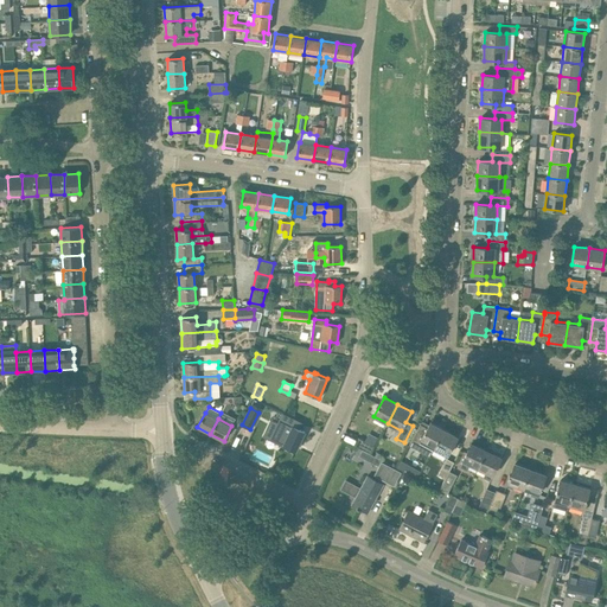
[(255,422),(253,426),(248,436),(269,447),(274,438),(280,440),(279,442),(285,445),(283,446),(295,451),(305,432),(294,427),(293,426),(288,435),(283,432),(280,438),(275,435),(276,433),(255,422)]
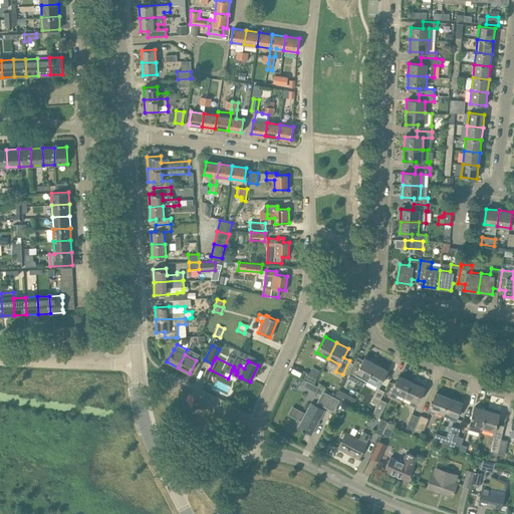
[(367,379),(368,379),(376,363),(364,357),(363,360),(357,357),(346,377),(363,387),(367,379)]
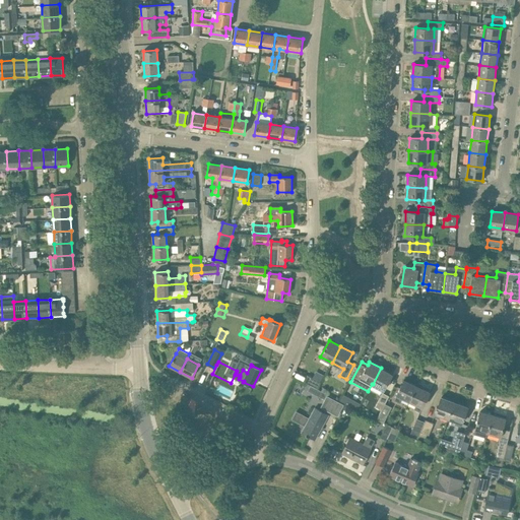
[(392,374),(381,368),(373,384),(384,390),(392,374)]
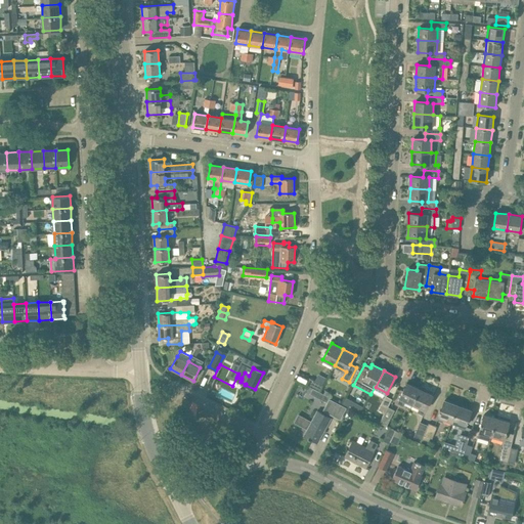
[(306,385),(313,388),(319,392),(323,385),(310,378),(306,385)]
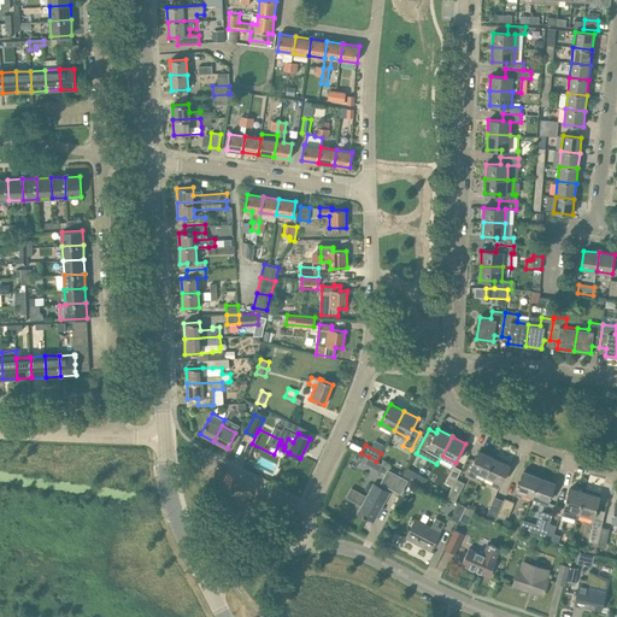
[(487,475),(494,458),(479,451),(468,474),(475,477),(479,471),(487,475)]
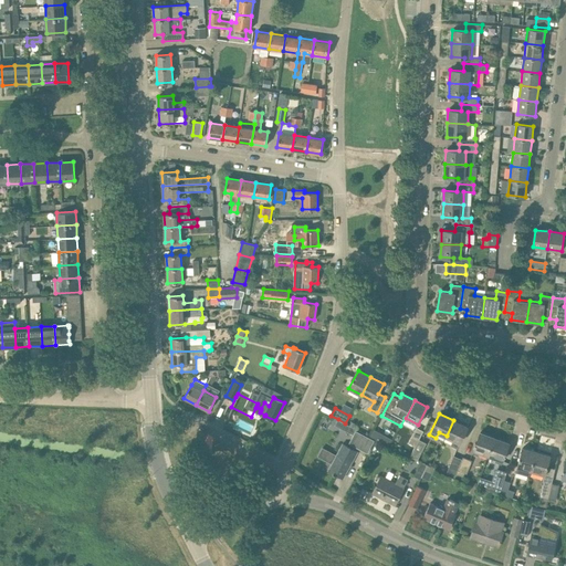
[(345,423),(338,419),(335,426),(353,436),(354,436),(356,430),(357,429),(345,423)]
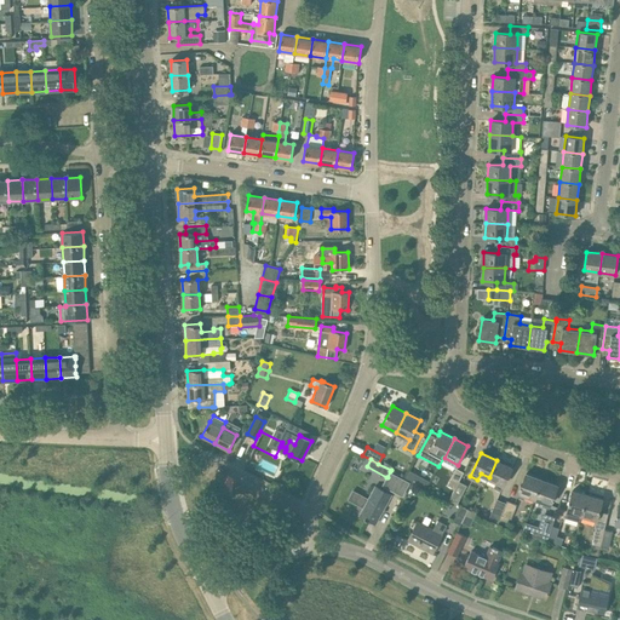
[(497,460),(489,477),(498,481),(494,487),(501,491),(512,468),(497,460)]
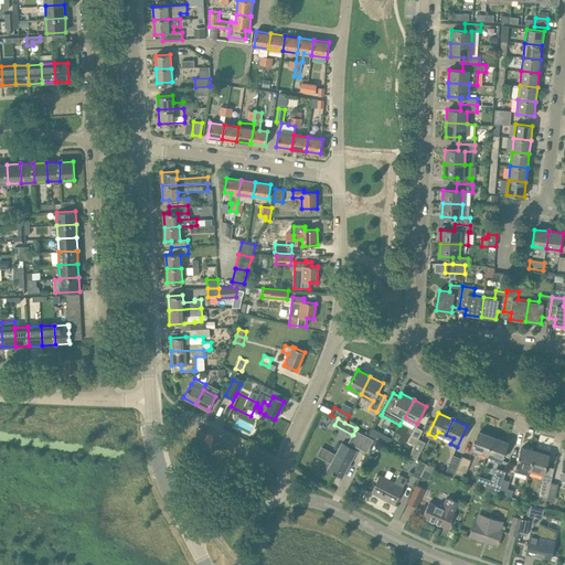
[(407,441),(415,446),(418,438),(423,430),(416,426),(407,441)]
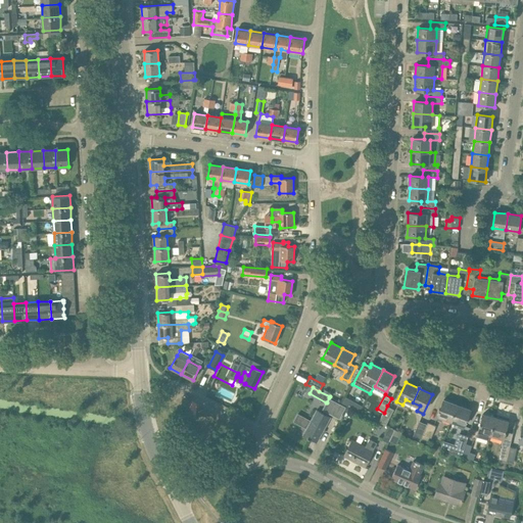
[(326,402),(322,410),(339,419),(346,407),(329,397),(327,402),(326,402)]
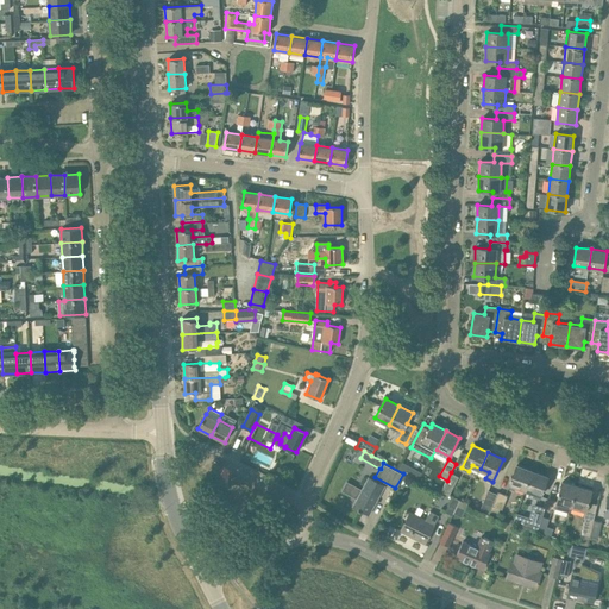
[(526,490),(533,471),(516,465),(513,477),(512,476),(507,487),(516,490),(518,487),(526,490)]
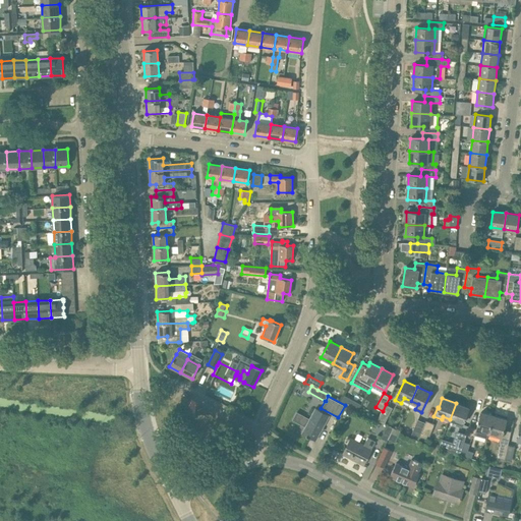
[(468,408),(456,403),(450,419),(457,422),(456,425),(462,427),(466,418),(465,417),(468,408)]
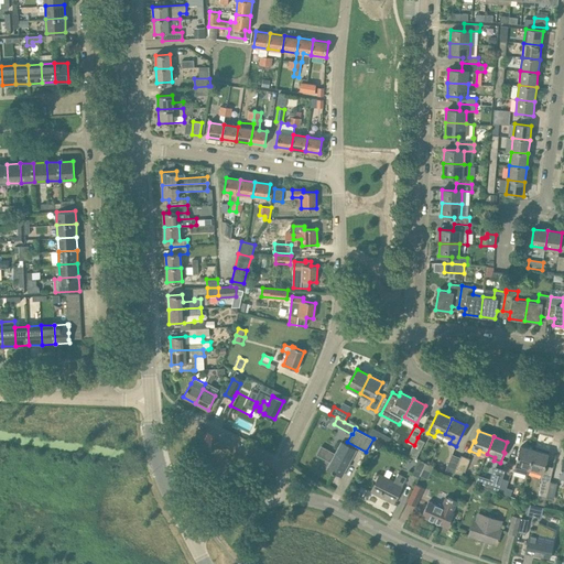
[(425,442),(418,437),(414,445),(409,454),(416,458),(425,442)]
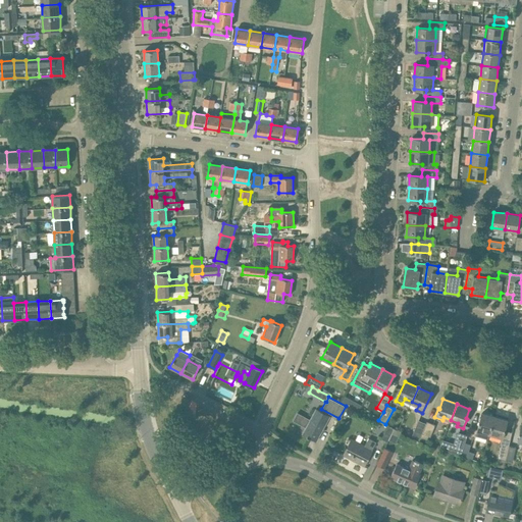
[(316,409),(303,433),(307,436),(307,437),(309,438),(310,437),(316,441),(329,416),(316,409)]
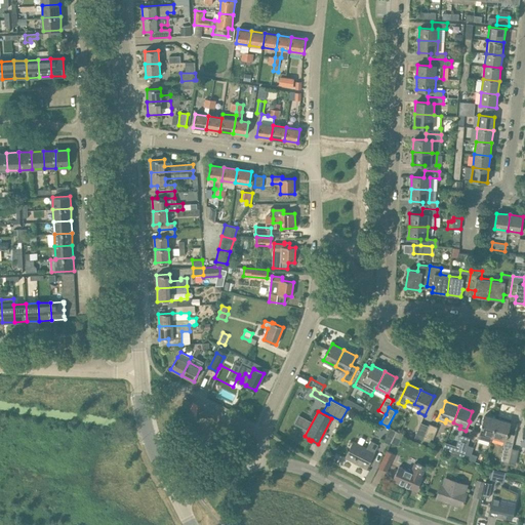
[(493,437),(498,418),(485,415),(479,438),(491,441),(492,437),(493,437)]
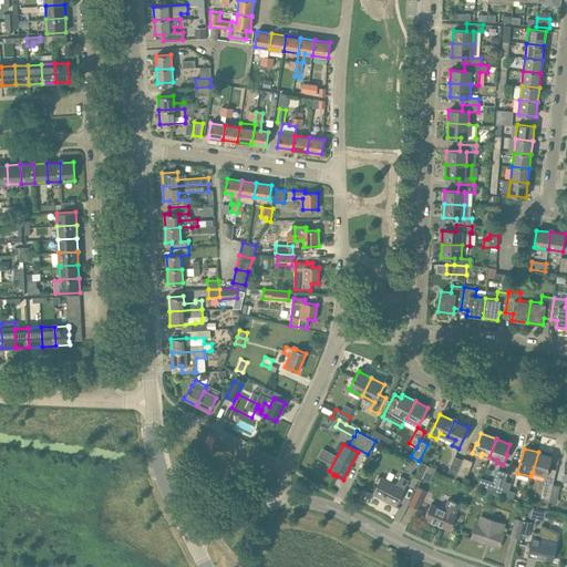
[(552,456),(538,452),(533,472),(546,475),(552,456)]
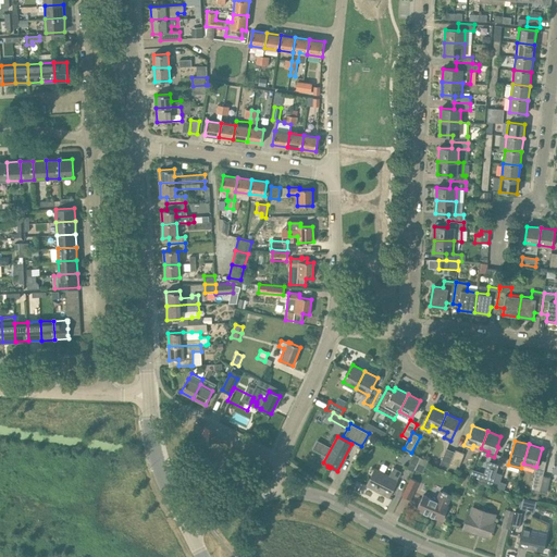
[(447,469),(455,452),(446,448),(440,466),(447,469)]
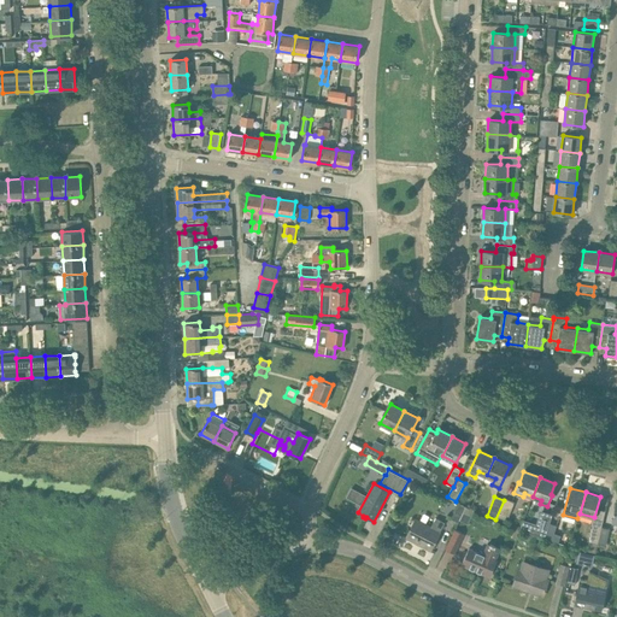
[(504,500),(495,519),(503,523),(506,515),(509,516),(515,503),(505,498),(504,500)]
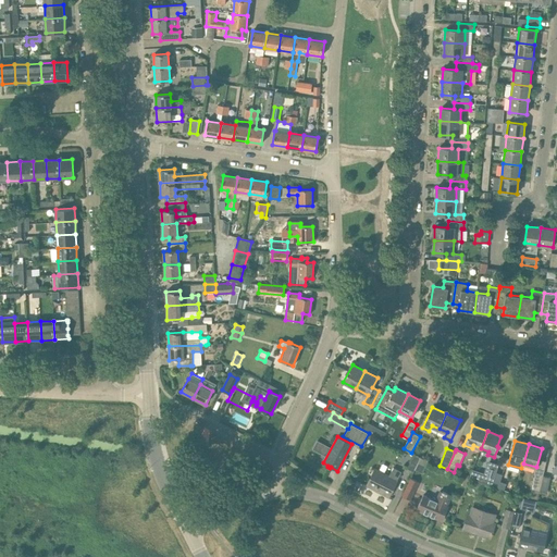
[(413,471),(415,469),(421,457),(415,455),(407,469),(413,471)]
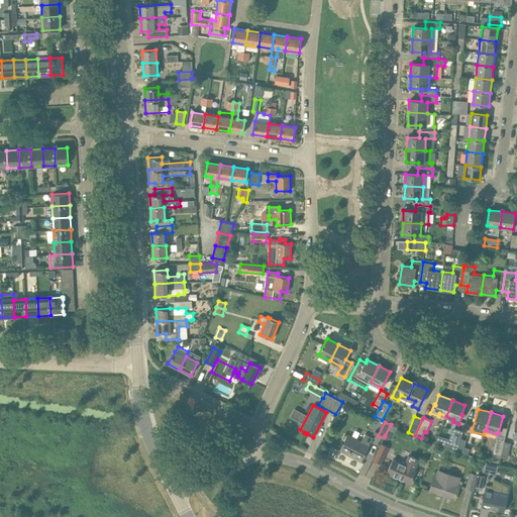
[(391,424),(385,435),(392,439),(397,428),(391,424)]
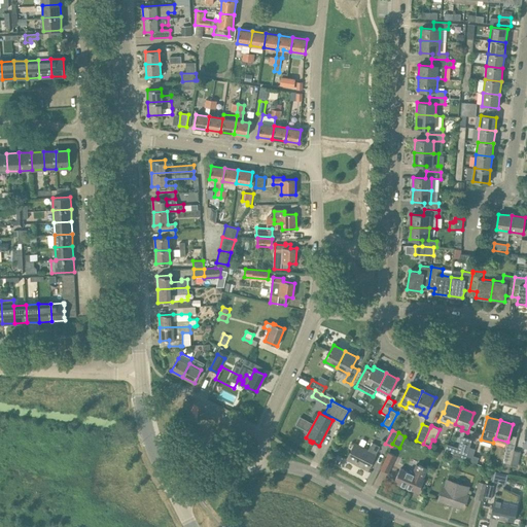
[(444,453),(465,459),(471,440),(461,435),(458,448),(447,444),(444,453)]
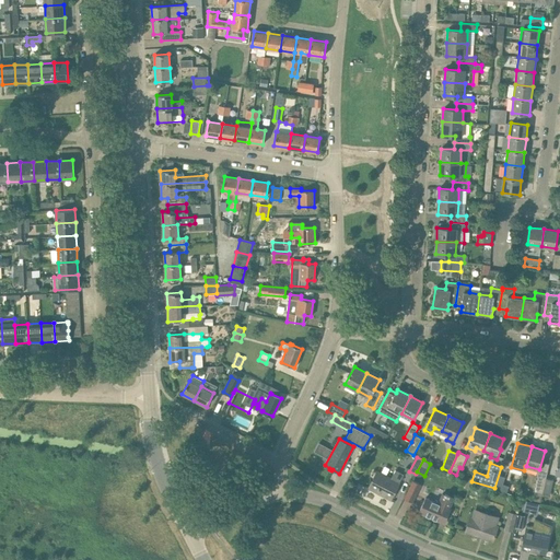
[(403,477),(394,473),(391,479),(376,471),(369,488),(391,499),(399,482),(403,477)]
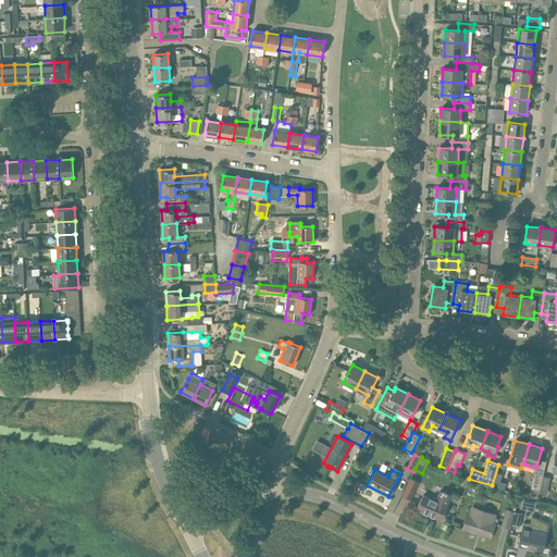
[(541,492),(544,477),(535,474),(531,491),(532,492),(531,497),(539,499),(541,492)]
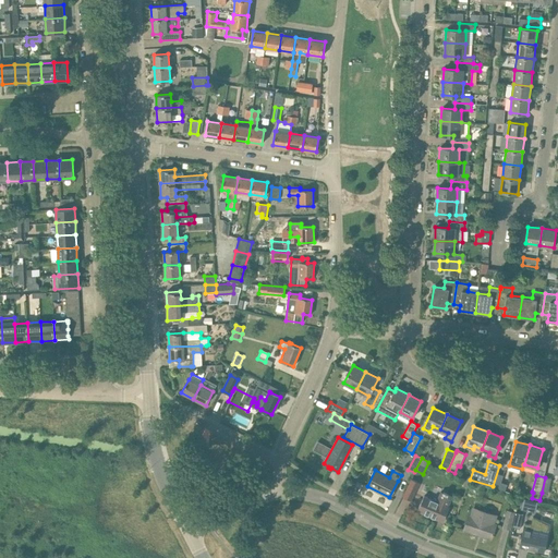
[(545,477),(542,493),(547,494),(552,478),(545,477)]
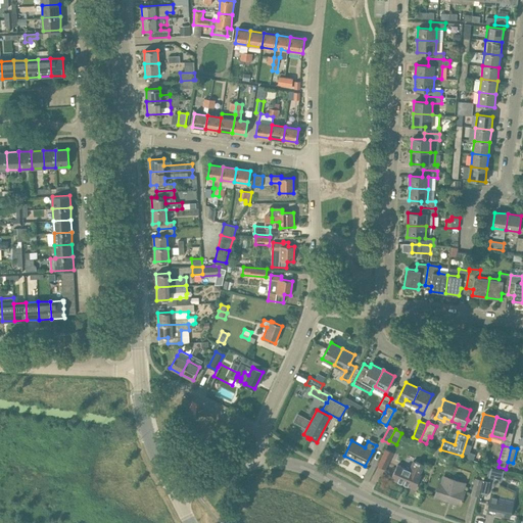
[(393,453),(386,448),(378,465),(385,469),(393,453)]
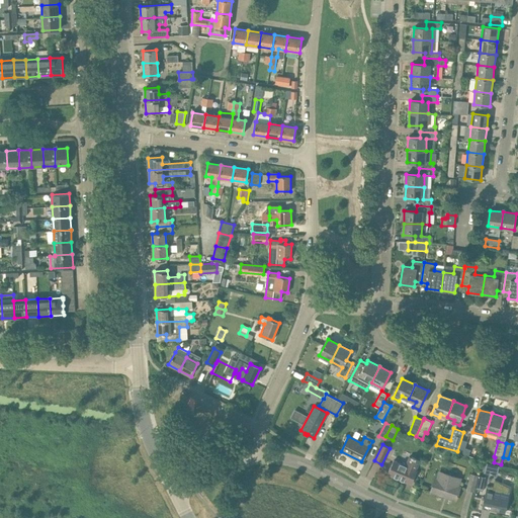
[(394,459),(392,465),(387,475),(400,480),(400,479),(412,484),(417,470),(416,469),(419,460),(416,458),(416,457),(412,455),(412,456),(410,455),(406,464),(394,459)]
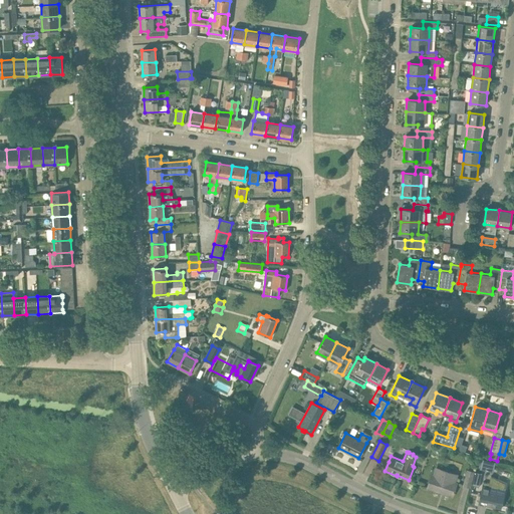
[(475,467),(469,466),(464,486),(470,487),(474,471),(475,467)]
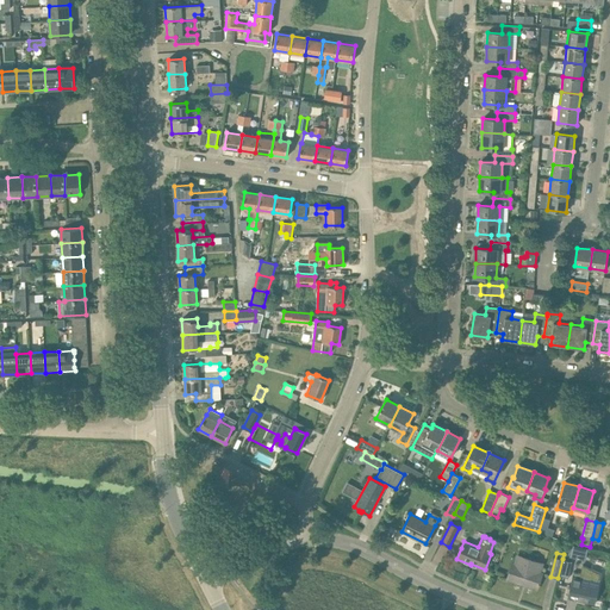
[(540,572),(542,562),(517,554),(514,564),(512,562),(506,579),(536,589),(539,584),(539,585),(543,573),(540,572)]
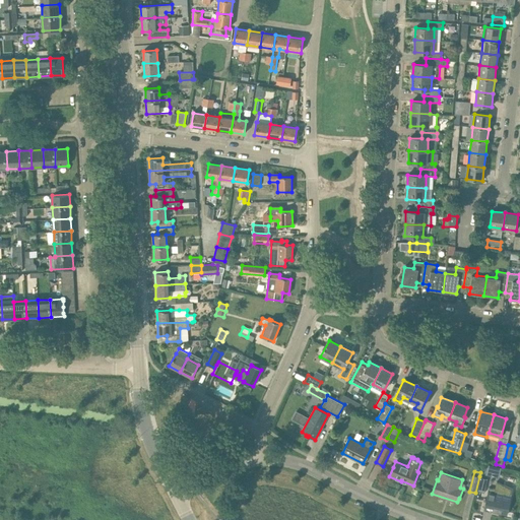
[(481,477),(478,491),(484,492),(488,479),(481,477)]
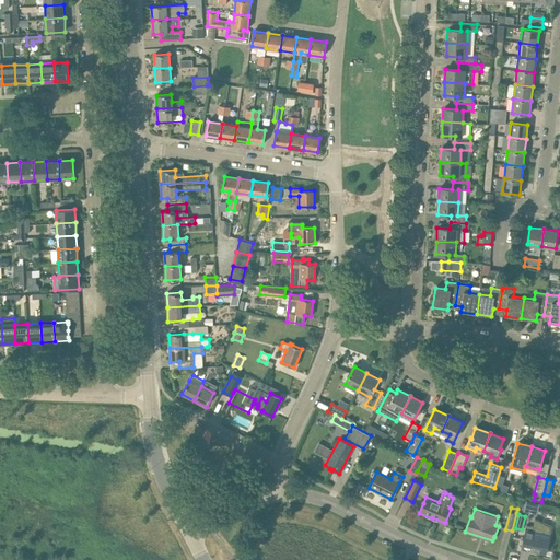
[(526,525),(523,538),(532,540),(529,550),(546,555),(550,534),(552,525),(544,522),(543,523),(535,518),(533,526),(526,525)]
